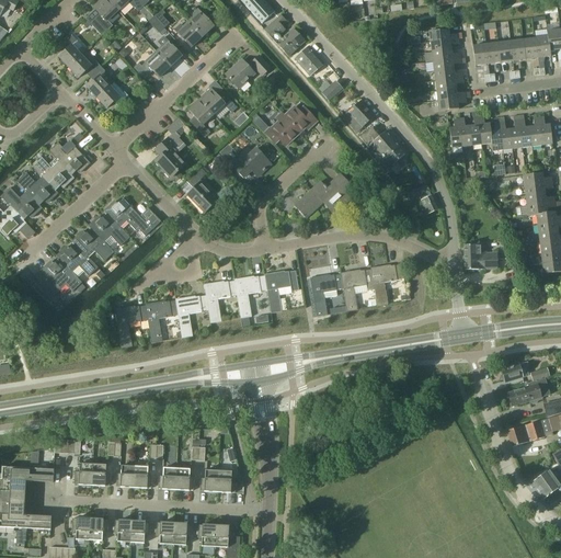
[(0,0),(0,13),(6,4),(13,9),(18,0),(0,0)]
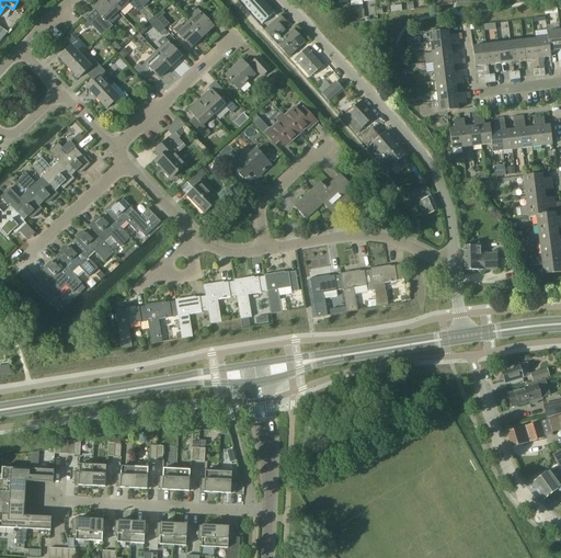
[(101,33),(106,29),(105,27),(110,23),(106,20),(117,10),(109,0),(99,0),(92,6),(95,9),(86,18),(87,20),(83,22),(88,26),(91,23),(101,33)]
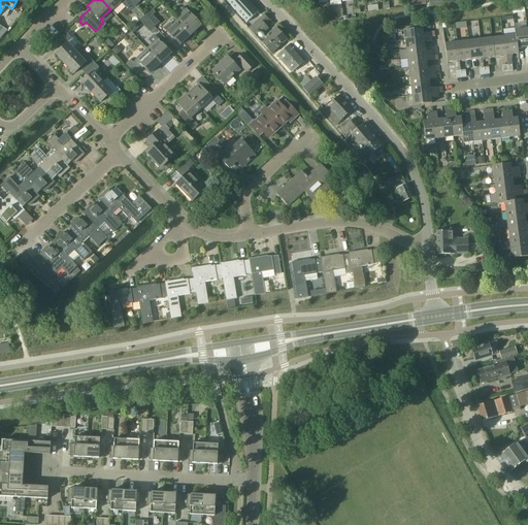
[(102,0),(110,9),(120,0),(122,0),(130,9),(135,4),(131,0),(102,0)]
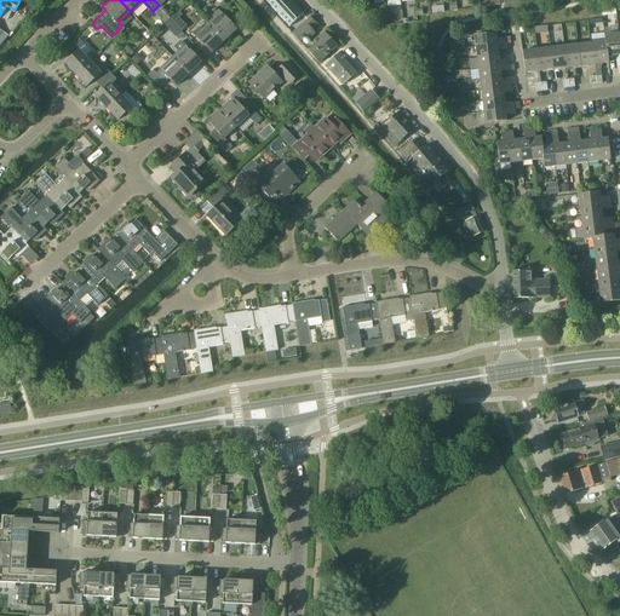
[(271,0),(290,19),(300,10),(291,0),(271,0)]
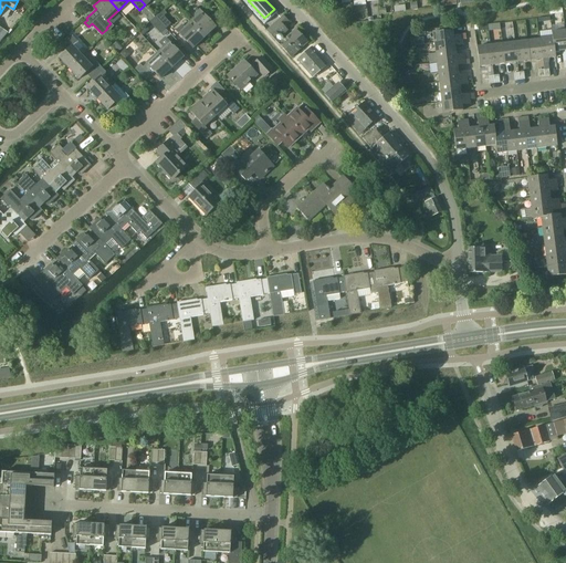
[(203,37),(215,25),(199,8),(194,13),(196,17),(190,21),(203,37)]
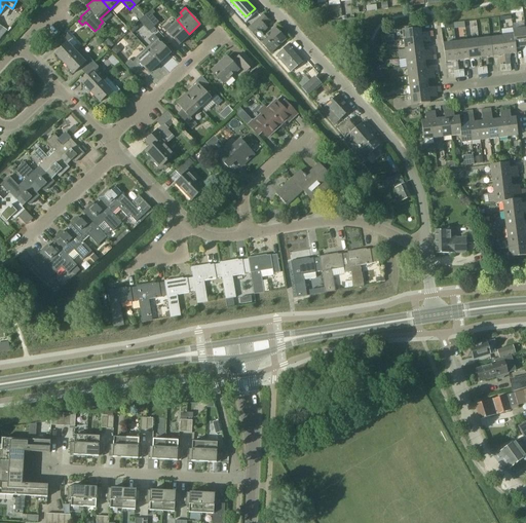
[(148,9),(143,13),(153,25),(158,20),(148,9)]
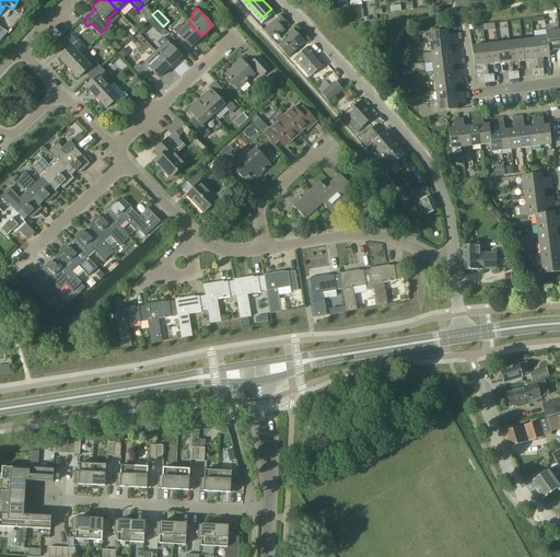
[(280,13),(264,28),(272,38),(288,55),(304,41),(292,27),(281,37),(278,34),(284,28),(280,23),(284,19),(280,13)]
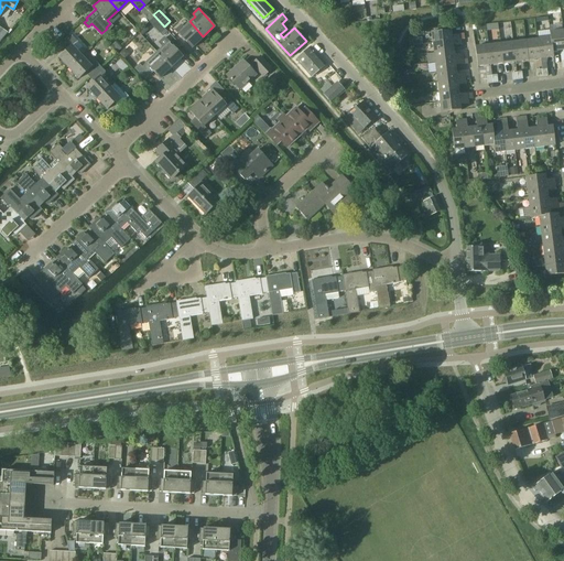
[(149,20),(160,31),(164,27),(153,14),(149,20)]
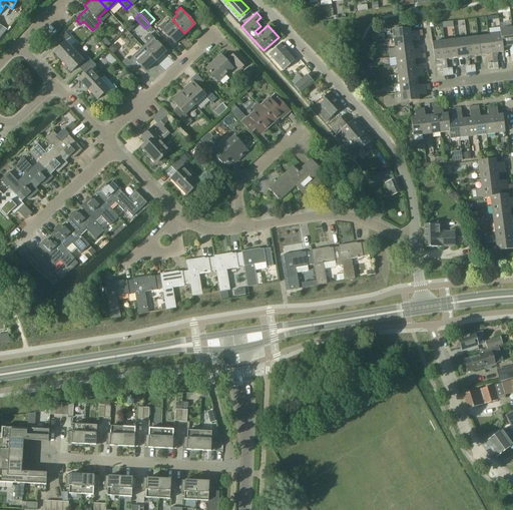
[(160,26),(175,42),(184,33),(172,19),(167,24),(165,22),(160,26)]
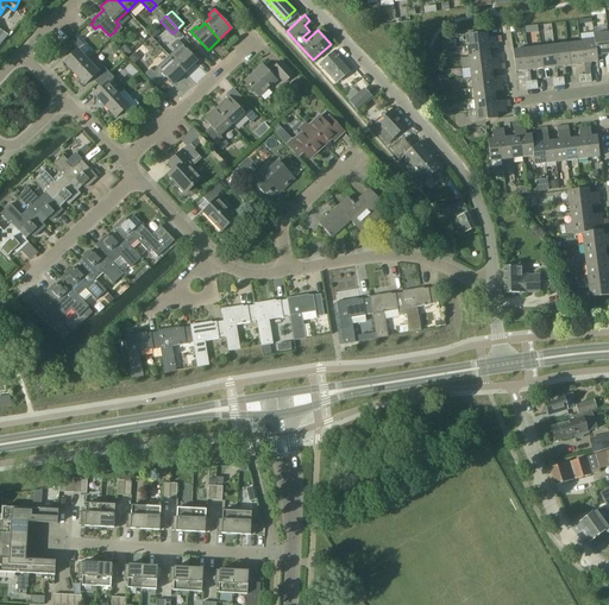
[(157,26),(150,31),(154,36),(161,30),(157,26)]
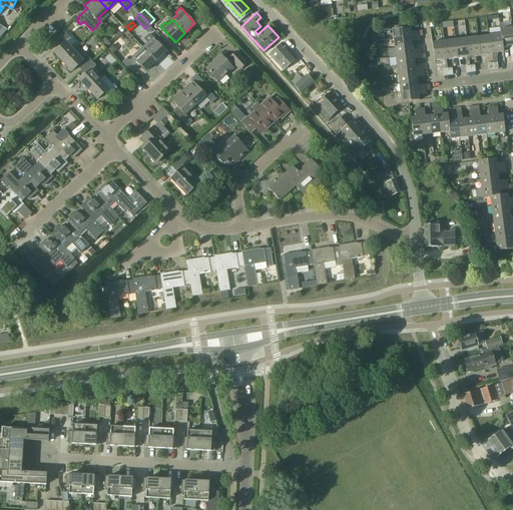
[(410,26),(392,28),(394,37),(419,34),(418,30),(411,31),(410,26)]
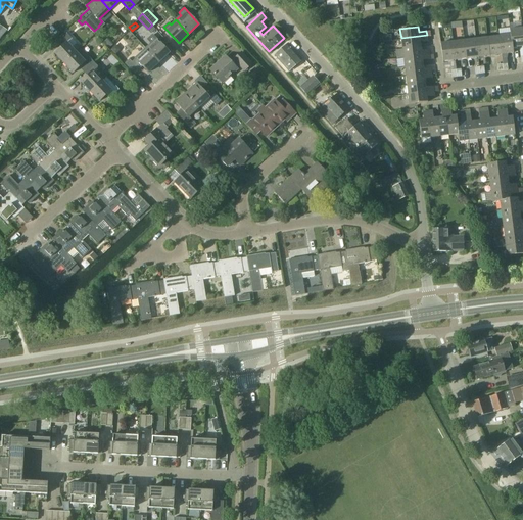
[(512,47),(522,45),(522,41),(521,27),(510,29),(510,33),(512,47)]
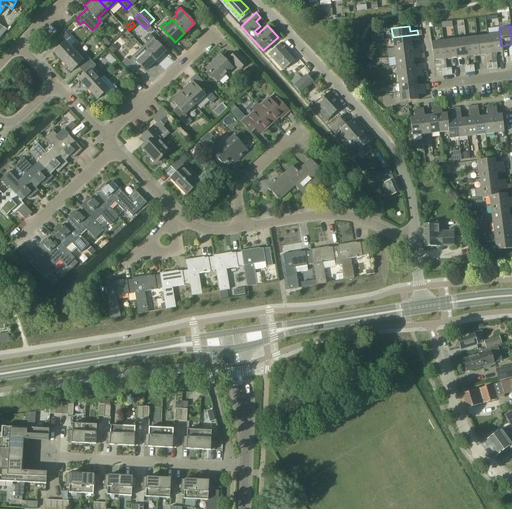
[(59,45),(54,50),(63,60),(78,45),(74,41),(70,45),(65,39),(70,35),(66,31),(55,40),(59,45)]
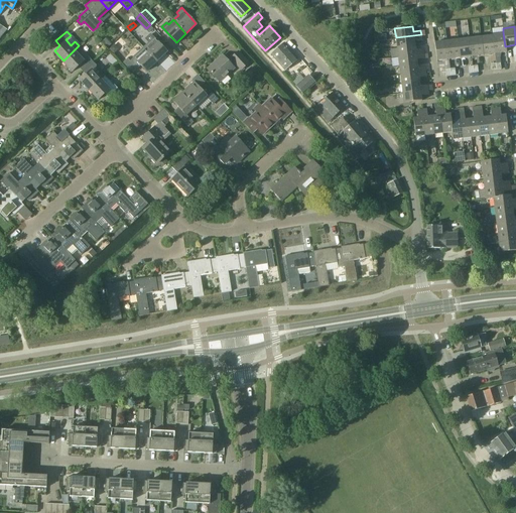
[(503,32),(492,34),(494,52),(506,50),(505,46),(503,32)]
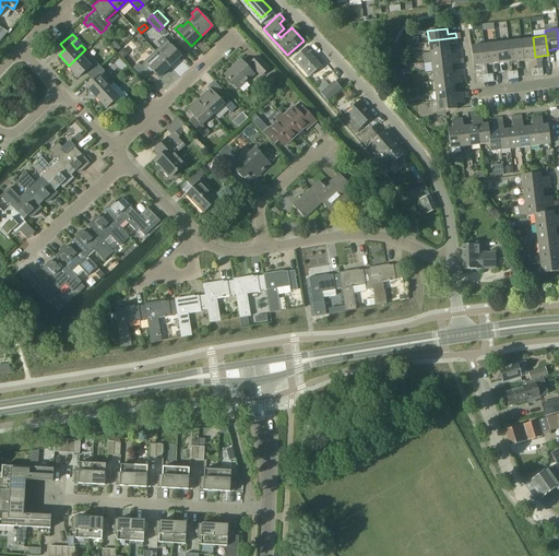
[(162,45),(155,50),(169,66),(181,55),(165,37),(159,43),(162,45)]
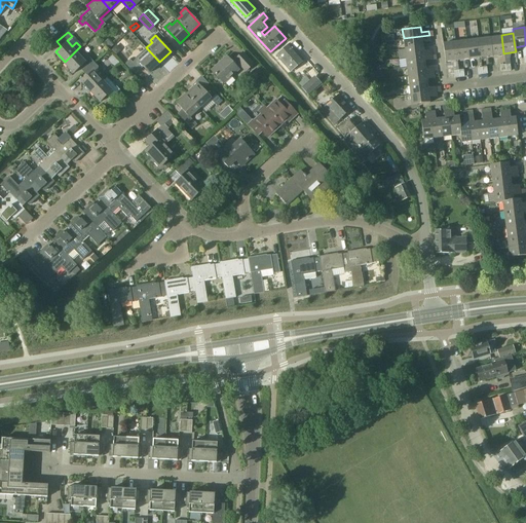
[(404,38),(405,47),(422,45),(422,41),(429,40),(429,35),(404,38)]
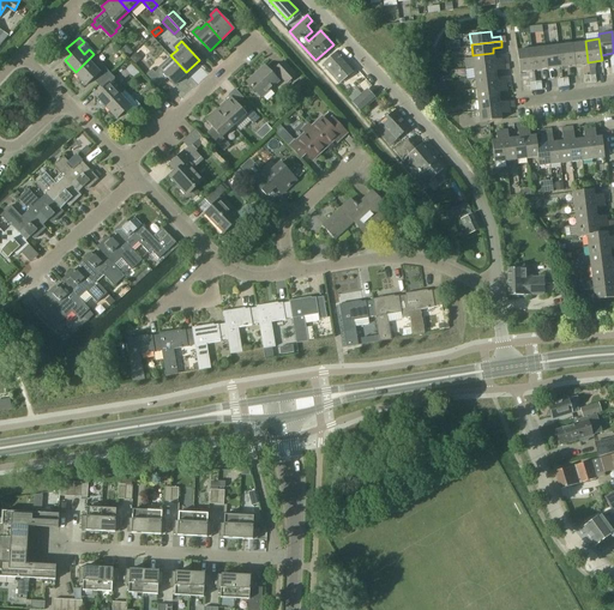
[(572,42),(575,64),(588,62),(585,41),(572,42)]
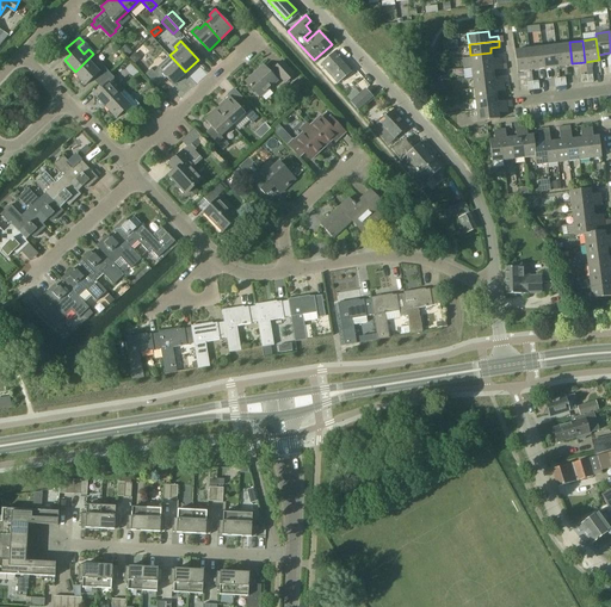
[(569,42),(555,44),(559,66),(572,63),(569,42)]
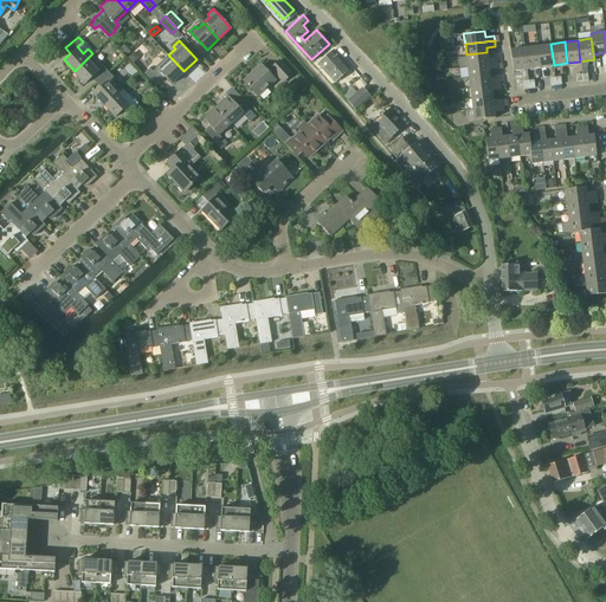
[(550,44),(537,45),(540,66),(554,65),(550,44)]
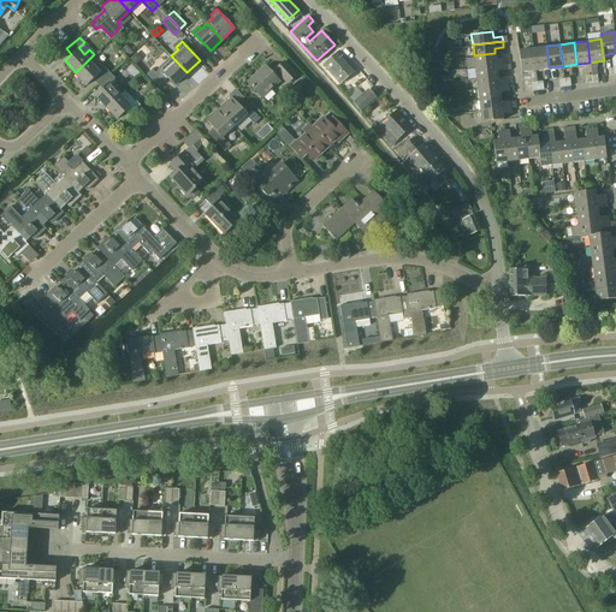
[(546,46),(533,48),(535,70),(549,67),(546,46)]
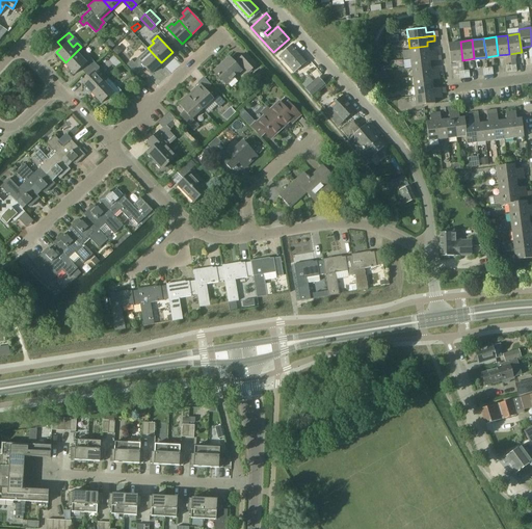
[(450,61),(462,60),(460,42),(448,43),(450,61)]
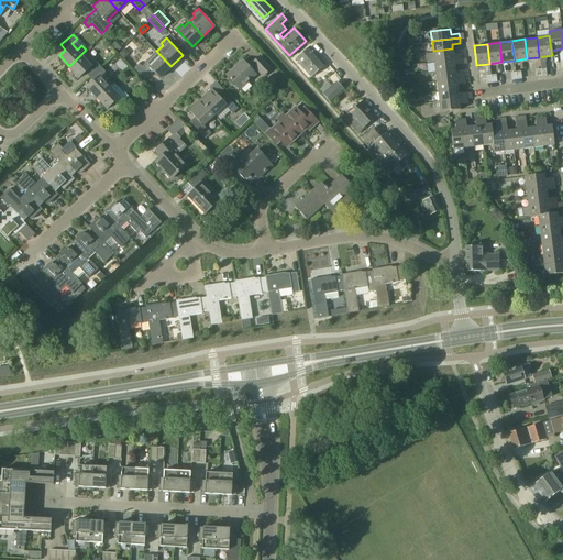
[(296,58),(310,75),(324,63),(310,45),(296,58)]
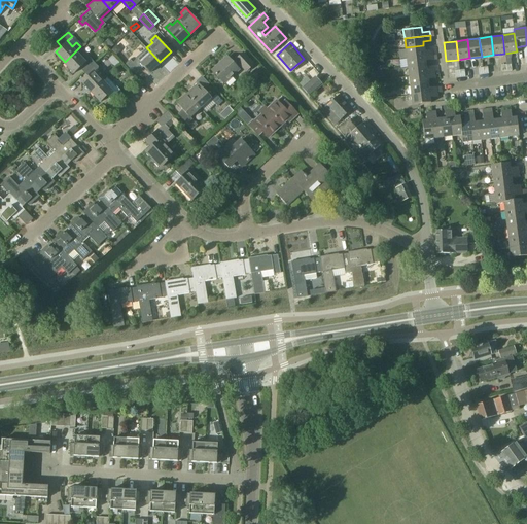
[(431,48),(424,49),(423,45),(406,47),(407,57),(432,54),(431,48)]
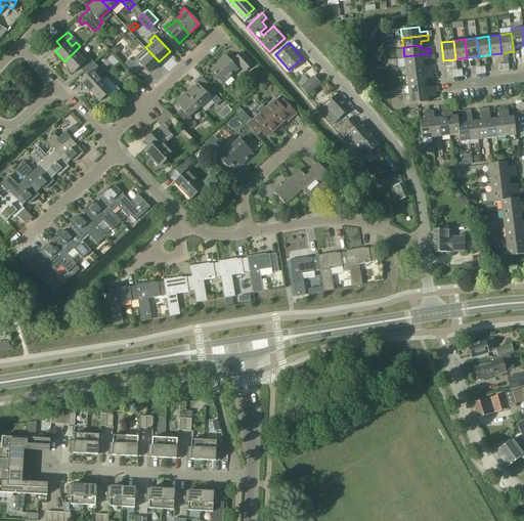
[(64,61),(73,71),(79,66),(83,70),(93,60),(89,56),(85,60),(80,54),(84,50),(80,46),(64,61)]
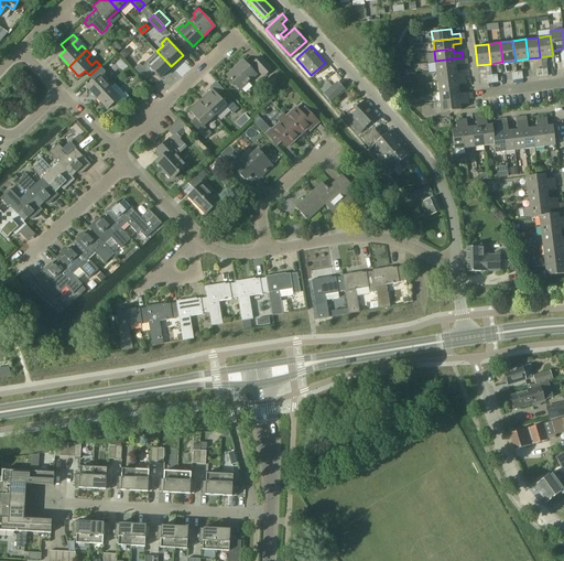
[(160,76),(171,66),(156,51),(145,61),(145,62),(142,65),(139,62),(134,66),(144,78),(150,74),(147,69),(151,66),(160,76)]
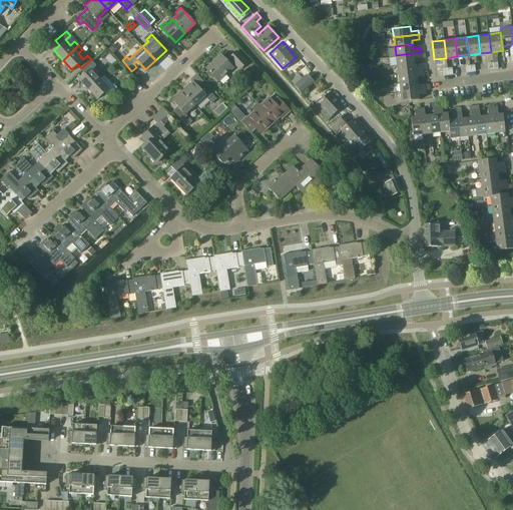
[(229,68),(228,68),(234,63),(239,68),(246,61),(236,50),(226,59),(221,54),(206,67),(217,79),(229,68)]
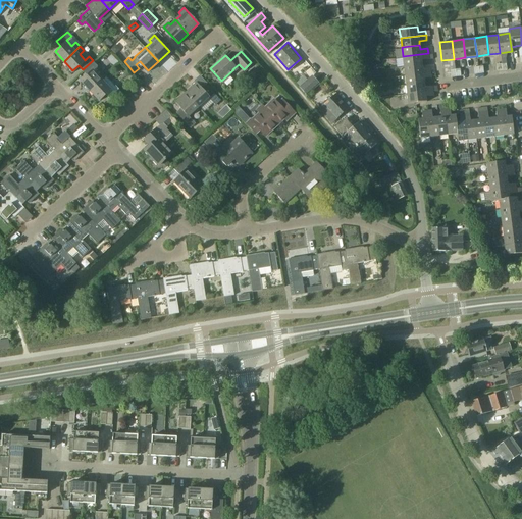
[(403,56),(404,65),(422,63),(421,59),(428,58),(428,53),(403,56)]
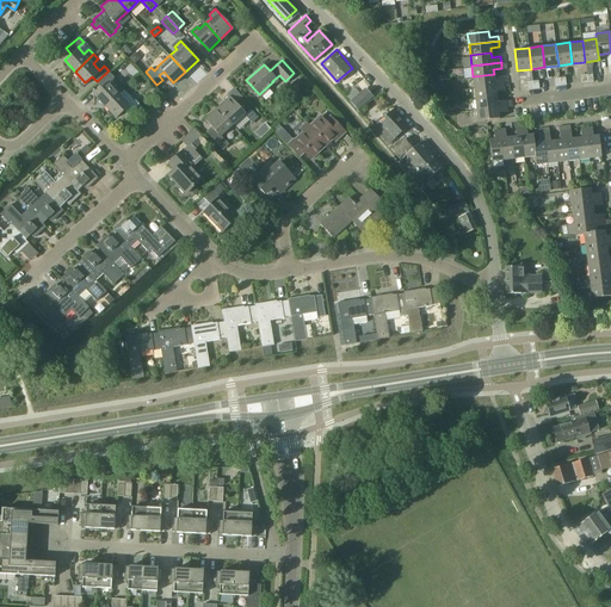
[(94,93),(105,105),(124,87),(119,82),(115,87),(109,80),(113,75),(109,70),(97,81),(102,87),(94,93)]
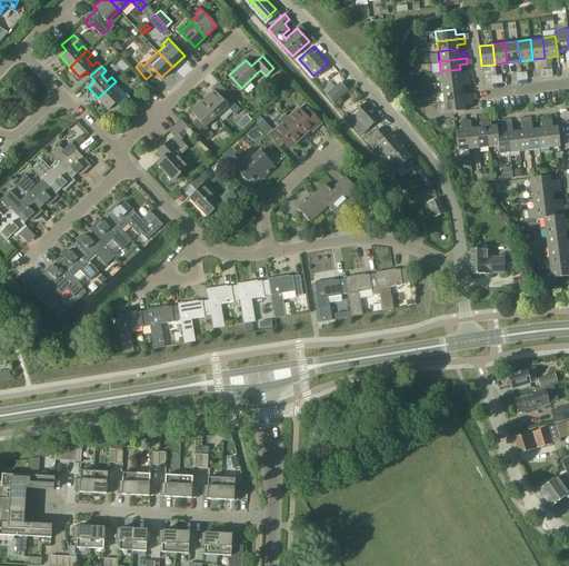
[(440,71),(441,81),(469,78),(469,73),(460,75),(460,69),(440,71)]
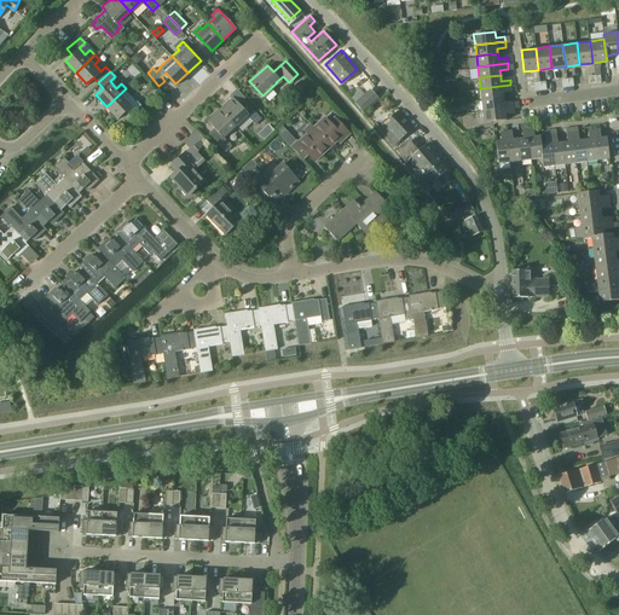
[(480,88),(481,99),(503,97),(502,92),(512,91),(510,85),(480,88)]
